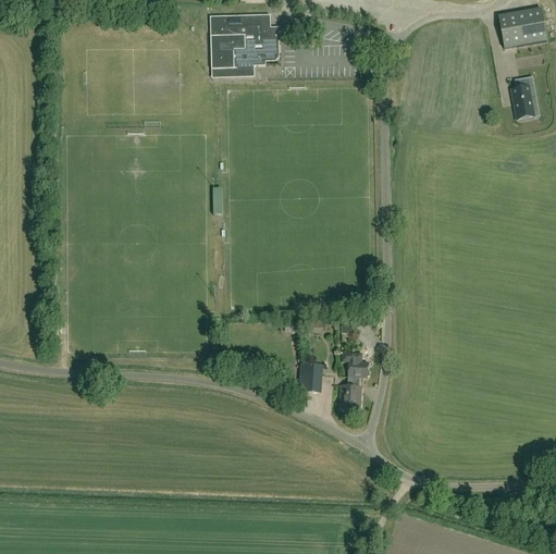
[(504,46),(546,39),(541,7),(498,14),(504,46)]
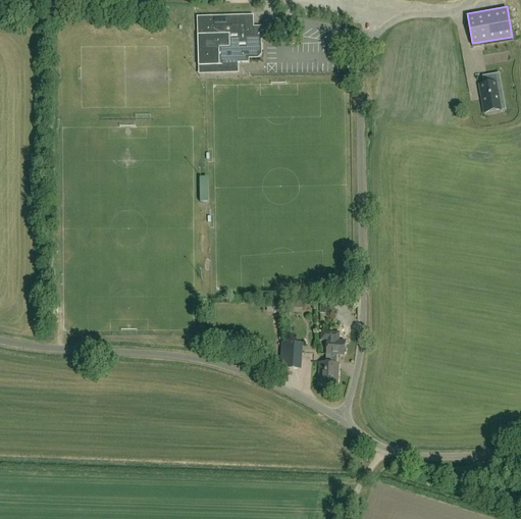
[(253,13),(196,14),(198,64),(218,63),(238,63),(238,60),(248,60),(248,55),(257,55),(260,52),(259,35),(263,32),(263,29),(261,27),(253,27),(253,13)]
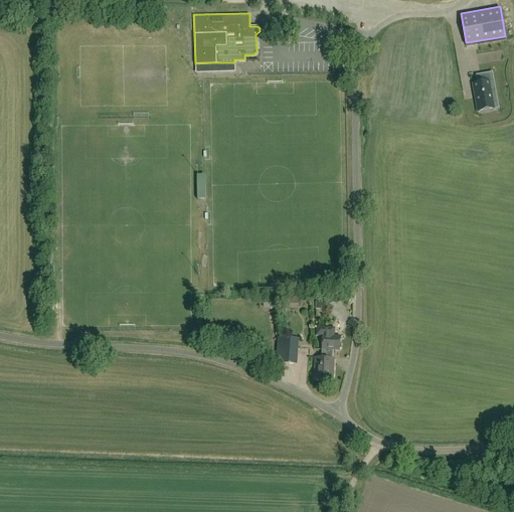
[(411,35),(399,36),(399,45),(412,44),(411,35)]
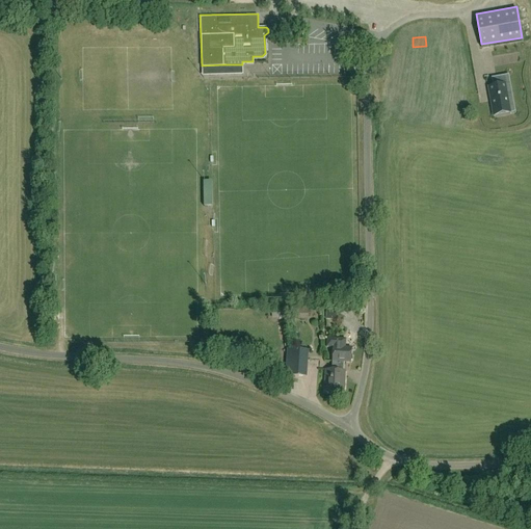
[(503,73),(490,76),(492,84),(487,85),(492,106),(508,104),(503,73)]
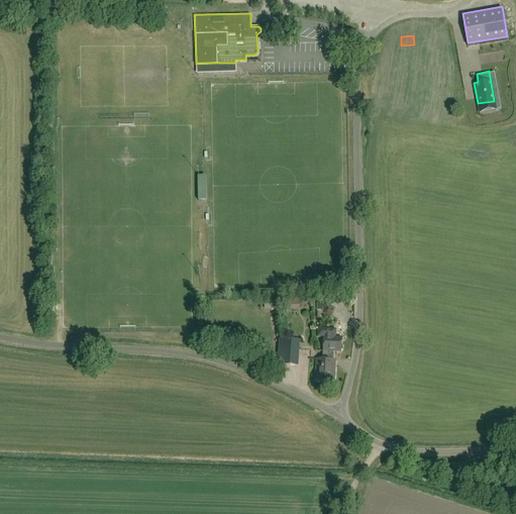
[(328,308),(328,295),(316,294),(315,307),(328,308)]
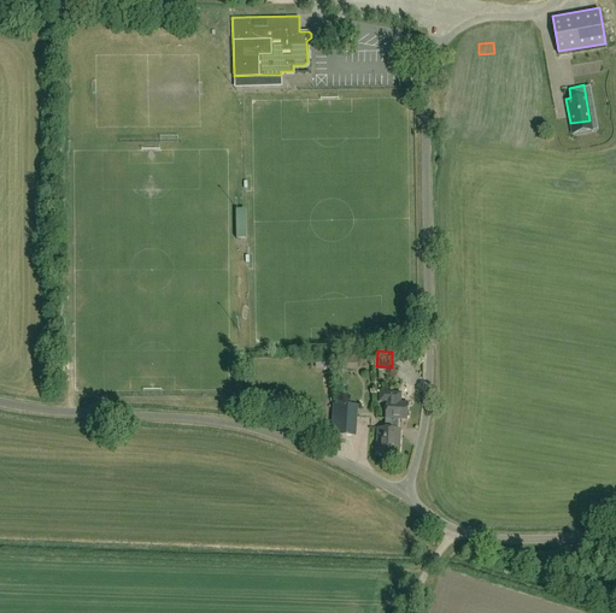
[(340,363),(347,363),(347,361),(359,361),(359,352),(340,352),(340,363)]
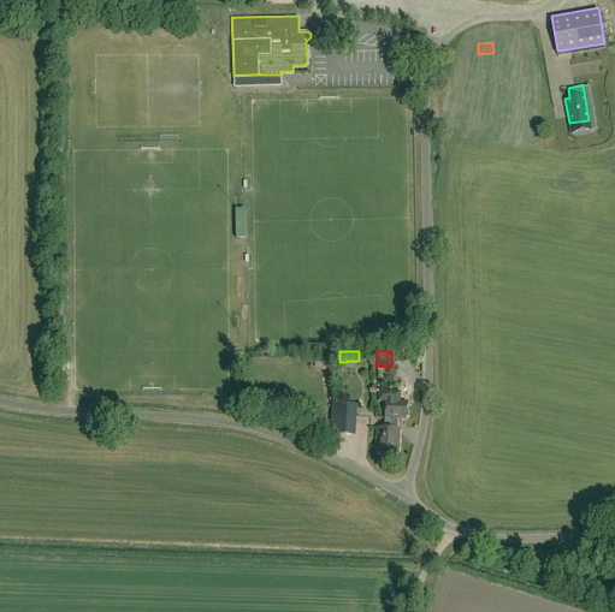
[(398,396),(400,390),(378,388),(377,398),(385,398),(384,425),(376,425),(374,450),(397,451),(398,426),(397,426),(397,416),(404,416),(406,399),(397,399),(397,396),(398,396)]
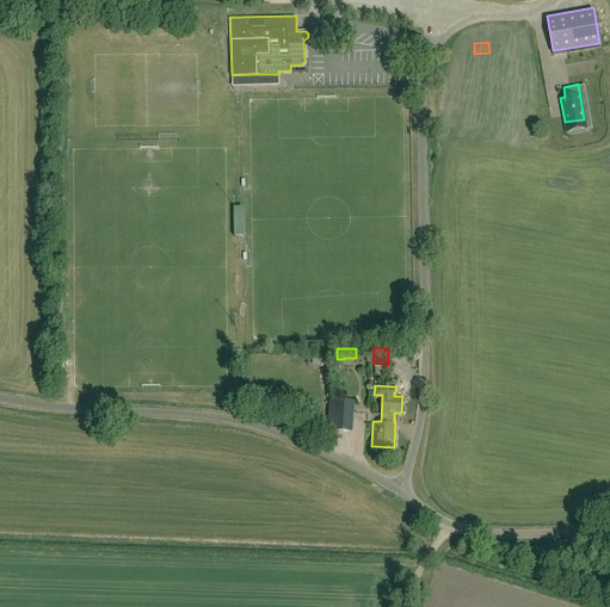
[(351,429),(353,400),(328,398),(327,427),(351,429)]
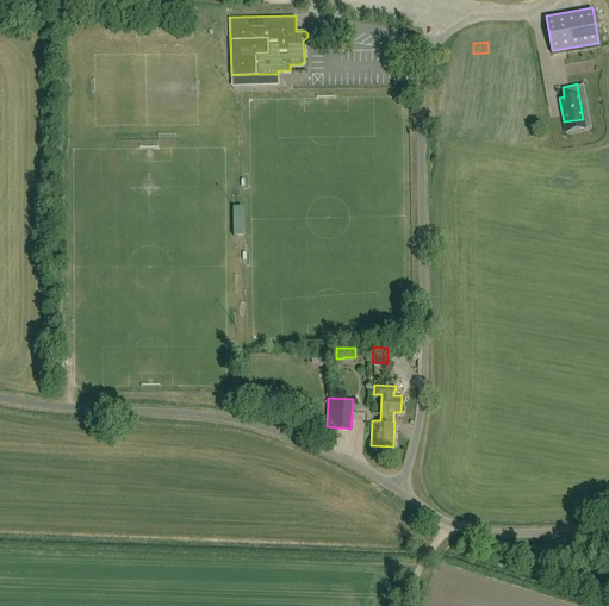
All buildings are outlined.
